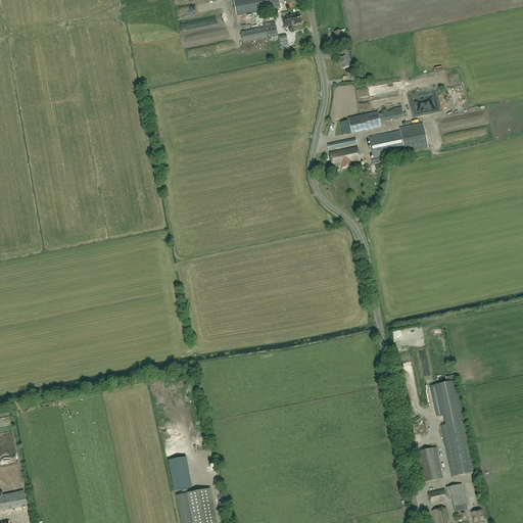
[(280,0),(233,0),(236,15),(267,10),(280,7),(279,0),(280,0)]
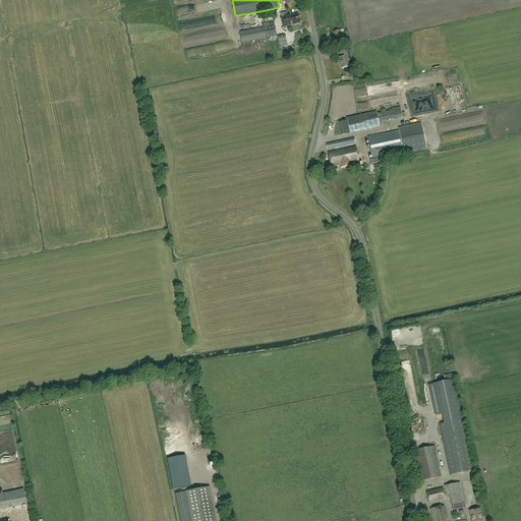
[(287,4),(289,10),(296,8),(295,3),(296,3),(295,0),(285,0),(286,4),(287,4)]
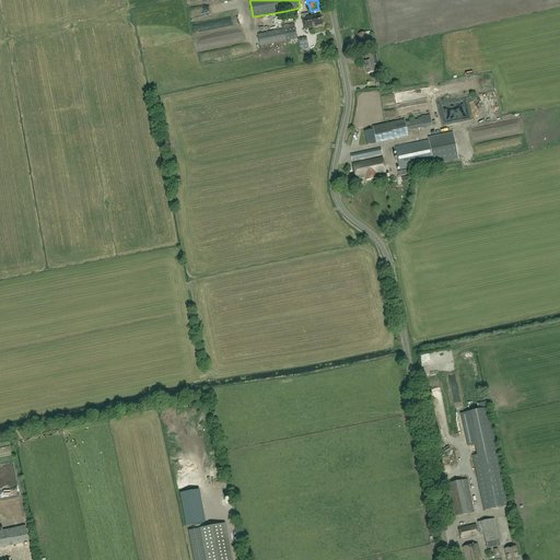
[(312,16),(314,27),(317,26),(317,25),(323,24),(321,15),(315,16),(315,15),(312,16)]
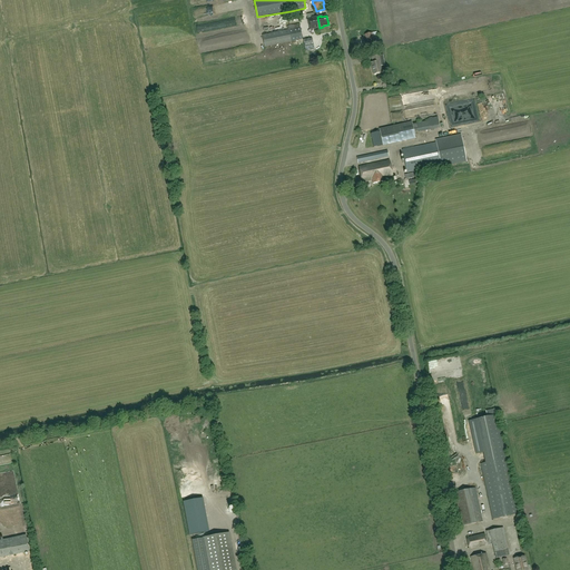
[(320,28),(317,17),(307,19),(310,29),(320,28)]
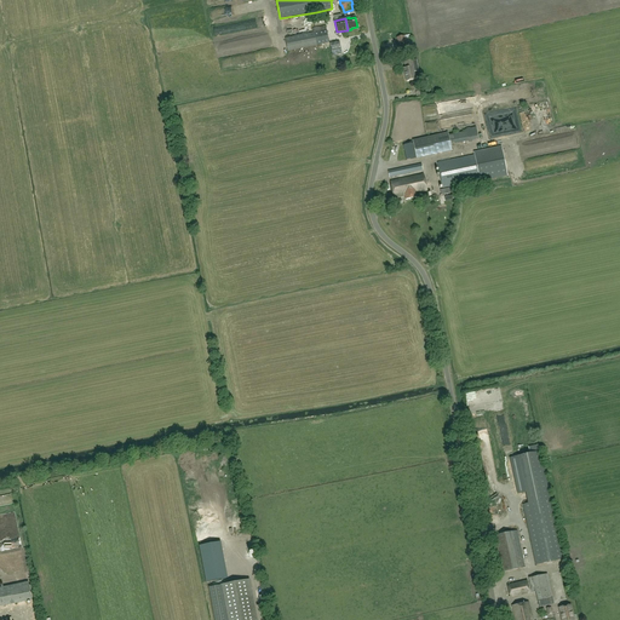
[(328,42),(326,26),(314,28),(314,33),(285,39),(287,51),(328,42)]
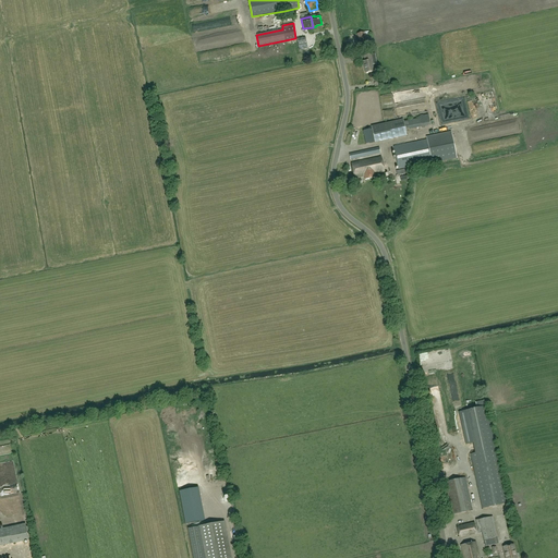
[(364,33),(358,34),(360,44),(366,41),(364,33)]
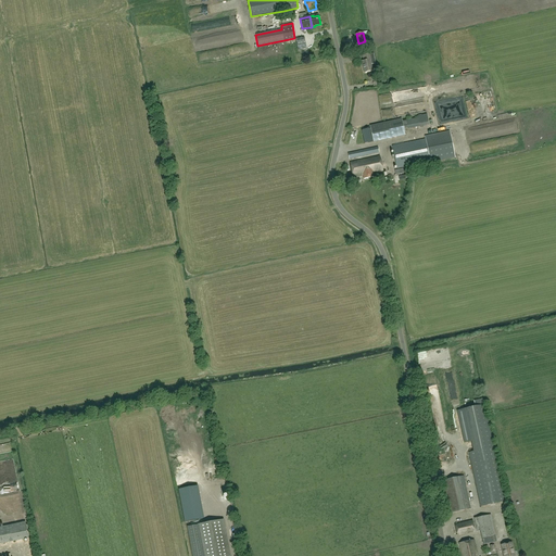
[(362,61),(364,73),(373,71),(371,64),(376,63),(374,53),(363,55),(364,61),(362,61)]
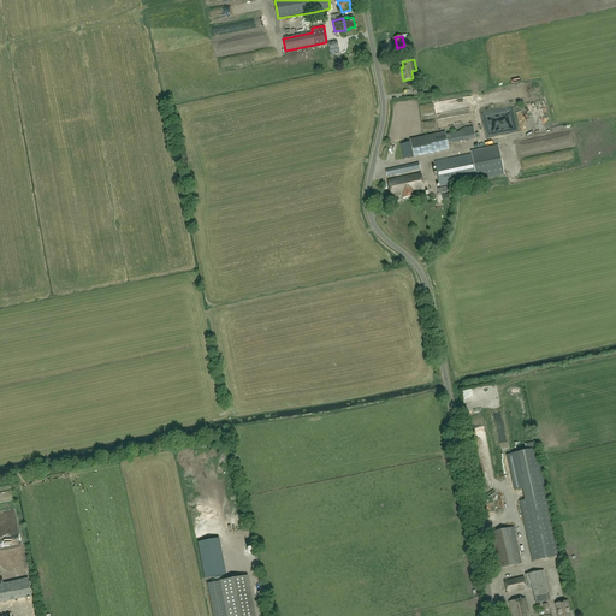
[(414,158),(449,149),(445,131),(410,140),(410,142),(401,144),(404,159),(414,157),(414,158)]
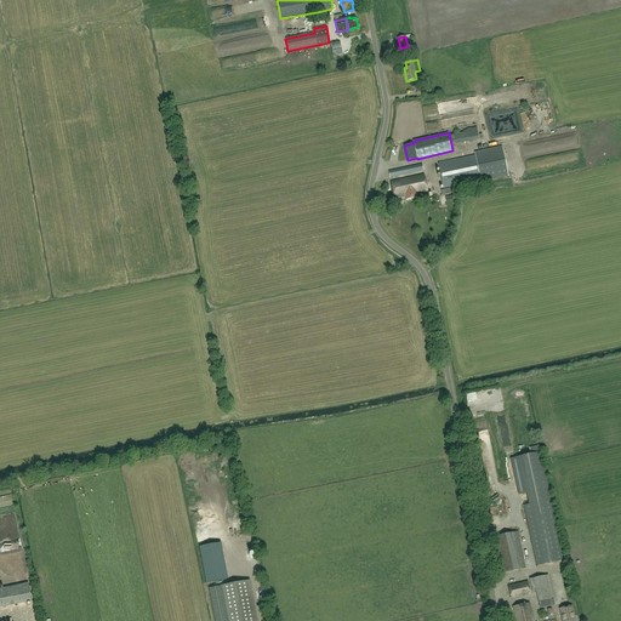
[(476,155),(438,163),(444,188),(480,180),(480,181),(508,176),(503,147),(476,153),(476,155)]
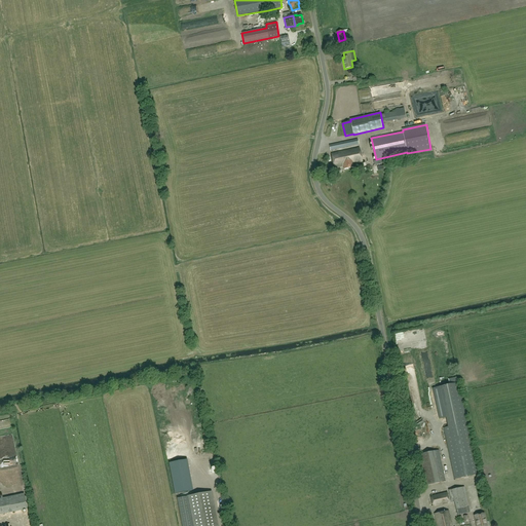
[(358,139),(329,145),(330,150),(359,144),(358,139)]
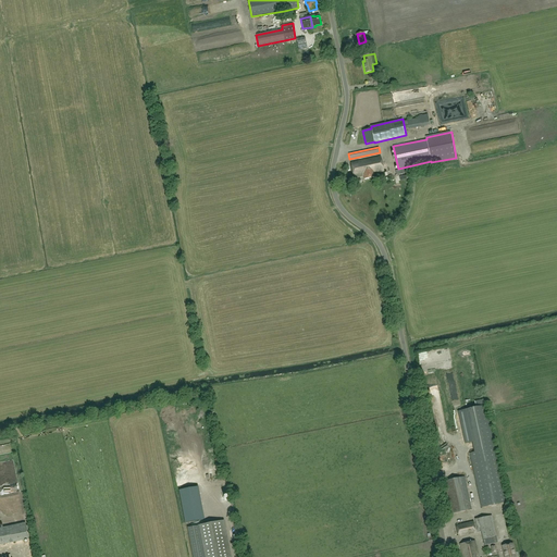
[(380,157),(350,163),(354,178),(363,176),(364,180),(375,177),(374,174),(383,172),(380,157)]
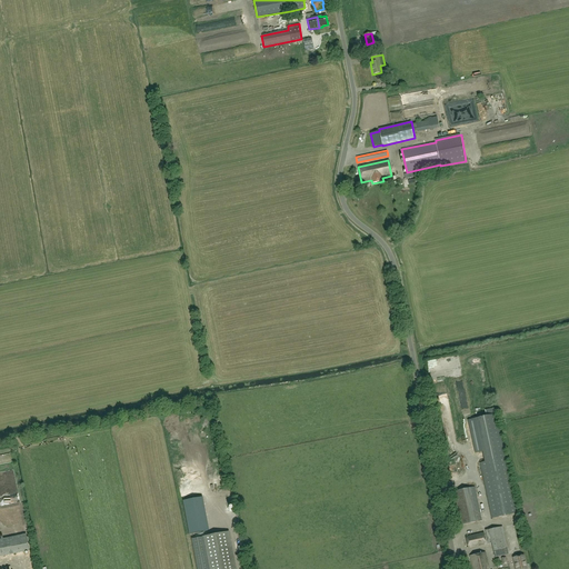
[(451,358),(429,362),(430,373),(436,372),(435,362),(437,362),(439,372),(451,370),(450,363),(452,362),(451,358)]
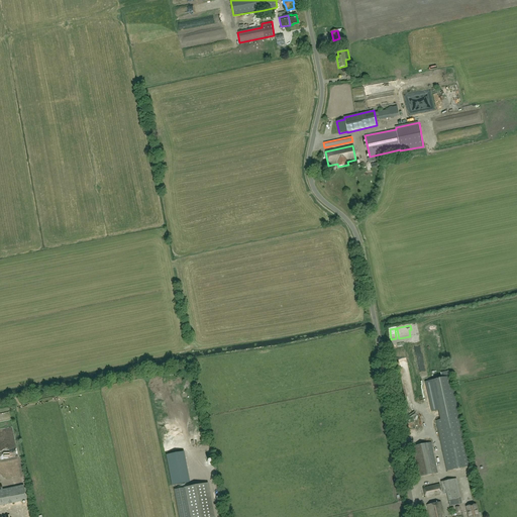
[(442,419),(437,421),(447,471),(469,466),(449,377),(428,381),(435,411),(439,410),(442,419)]
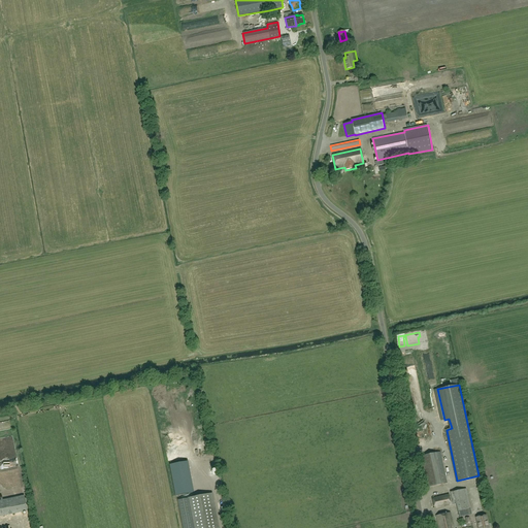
[(440,452),(436,453),(421,456),(428,487),(447,483),(440,452)]
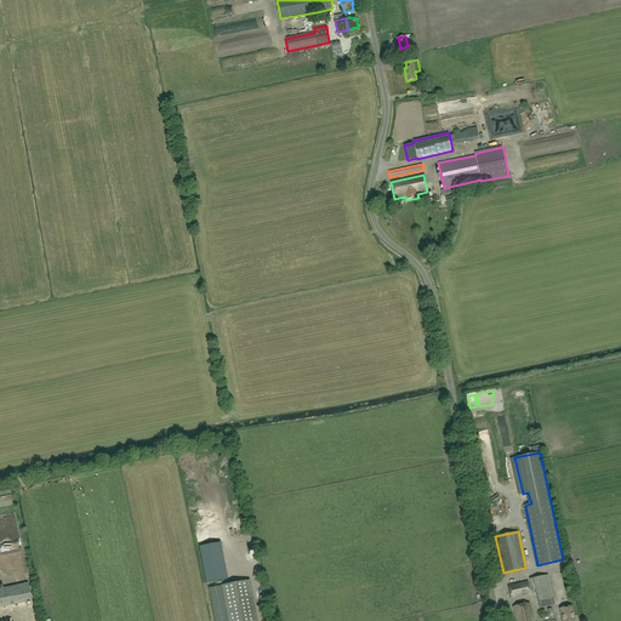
[(536,592),(536,593),(540,608),(554,605),(548,575),(530,579),(533,593),(536,592)]
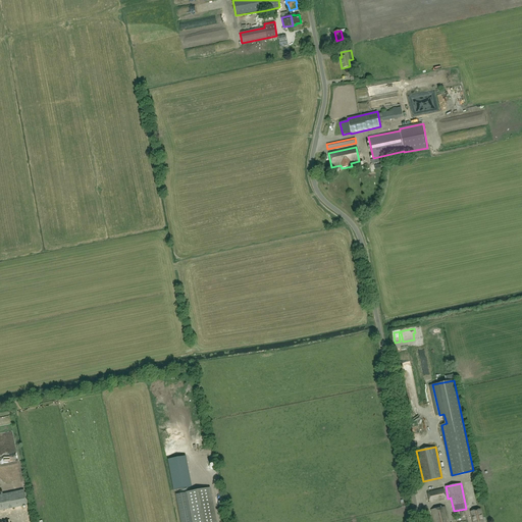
[(216,521),(210,487),(185,492),(175,494),(180,521),(216,521)]
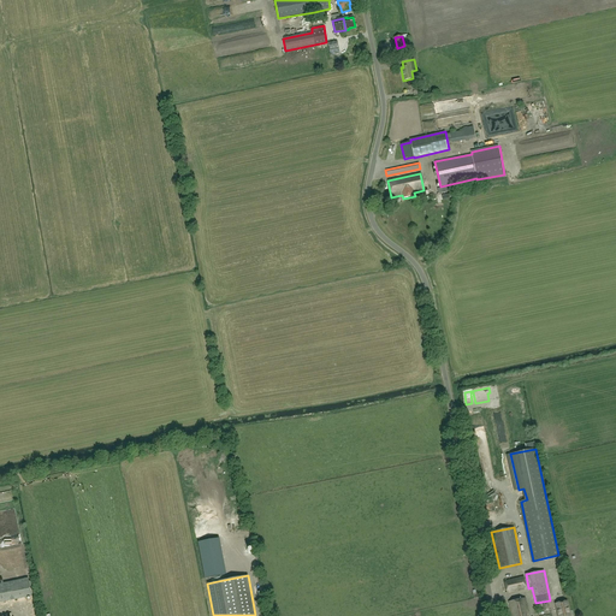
[(523,576),(504,581),(507,593),(527,590),(523,576)]
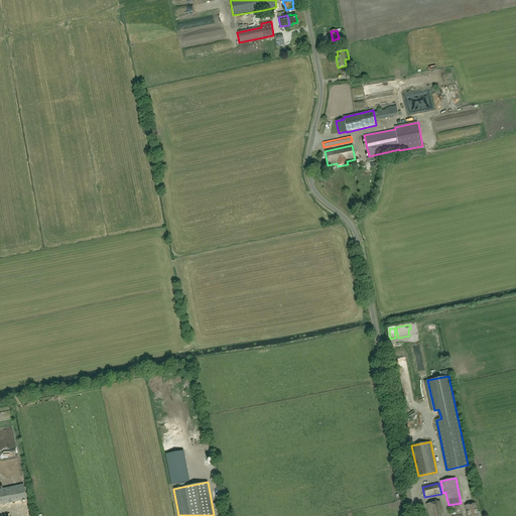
[(23,484),(0,489),(0,504),(26,499),(23,484)]
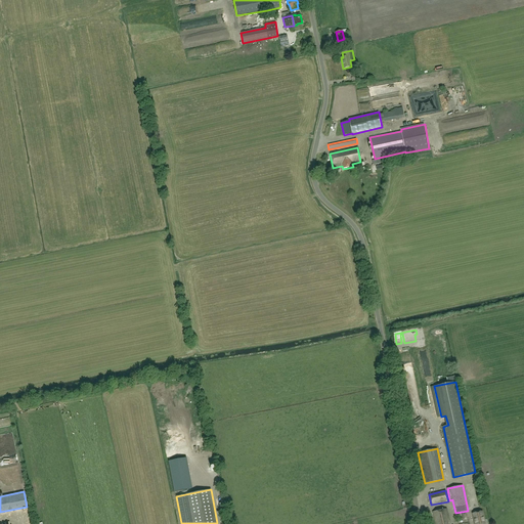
[(433,512),(434,518),(435,523),(447,523),(449,523),(446,509),(433,512)]
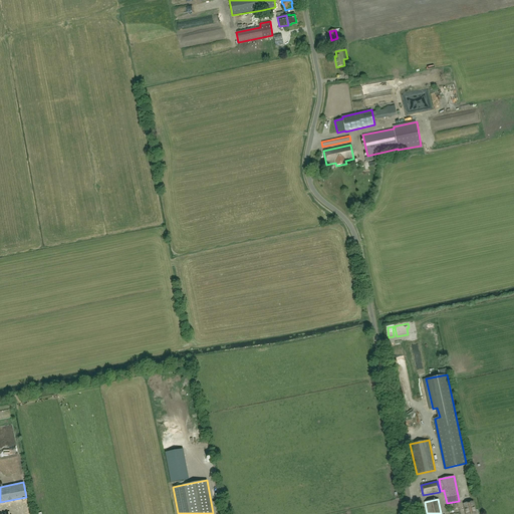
[(464,504),(466,512),(466,513),(475,513),(473,502),(464,504)]
